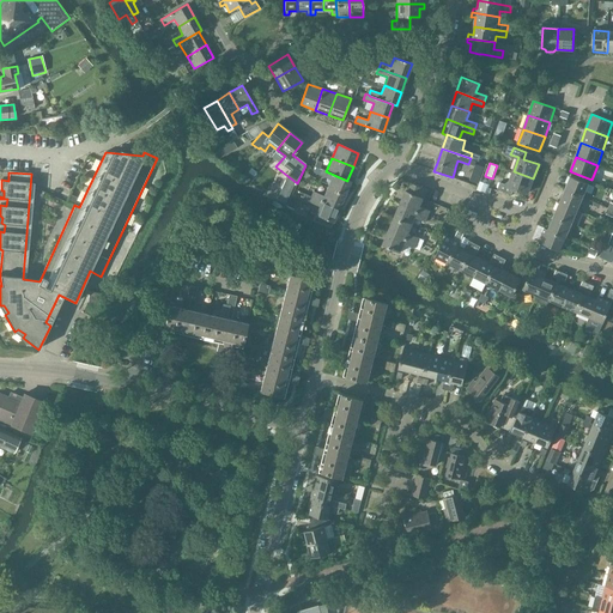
[(329,182),(327,188),(345,195),(351,181),(347,180),(347,181),(326,171),(322,170),(321,175),(327,178),(326,181),(329,182)]
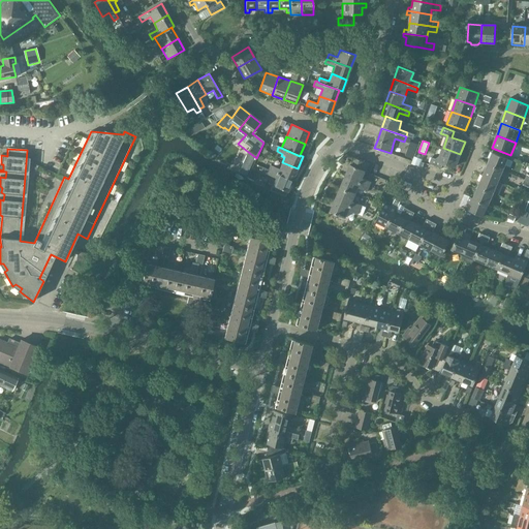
[(460,154),(443,148),(438,161),(442,162),(456,167),(460,154)]
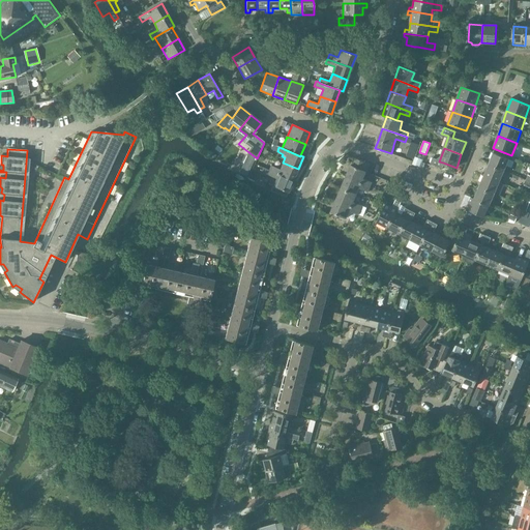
[(494,153),(489,165),(504,171),(508,159),(494,153)]
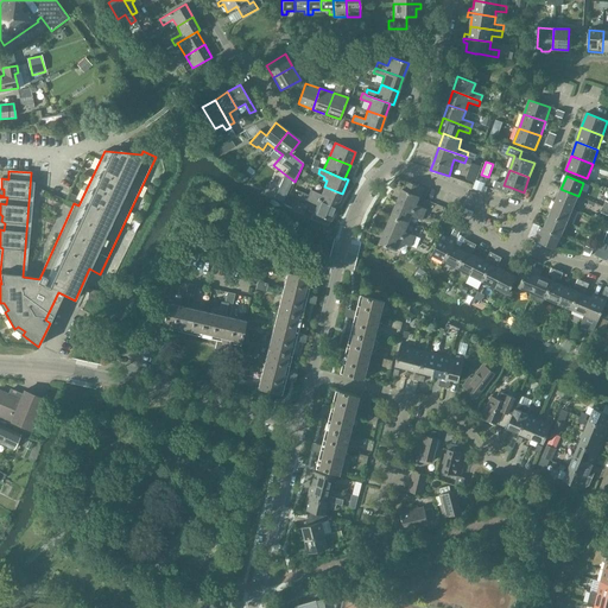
[(403,189),(397,203),(424,215),(426,209),(417,206),(419,197),(420,197),(424,189),(407,182),(404,190),(403,189)]
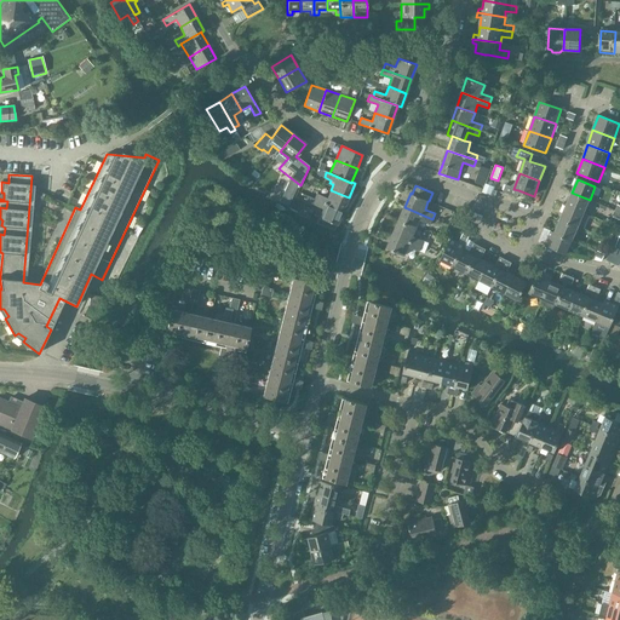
[(518,190),(514,189),(505,185),(503,193),(516,197),(518,190)]
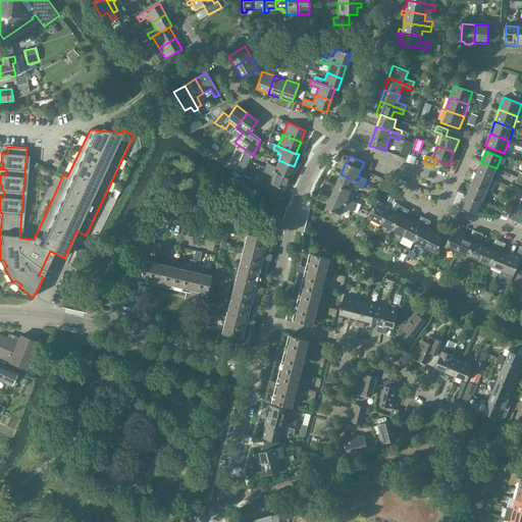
[(267,163),(265,167),(289,177),(294,166),(278,160),(275,167),(267,163)]
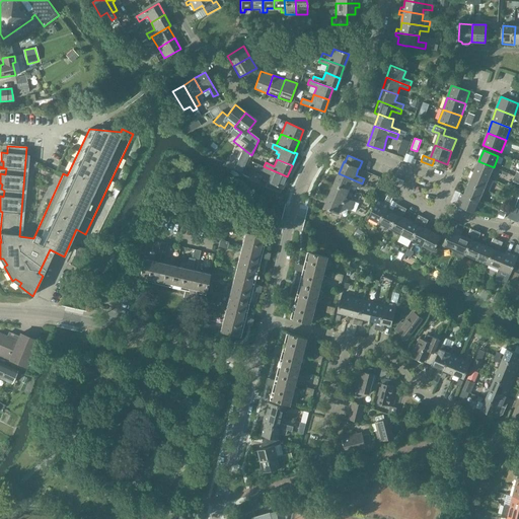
[(474,172),(489,178),(494,167),(478,161),(474,172)]
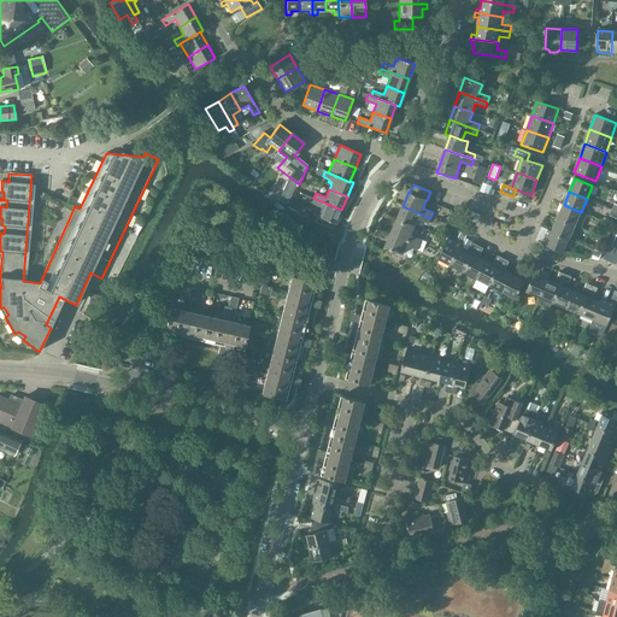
[(341,210),(313,198),(311,204),(321,207),(317,216),(335,224),(341,210)]
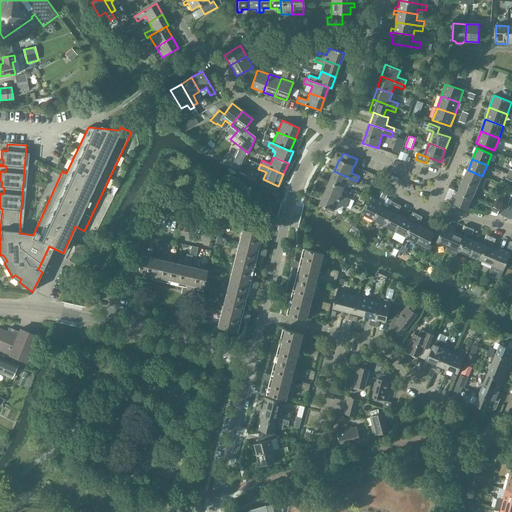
[(468,170),(463,181),(477,187),(482,176),(468,170)]
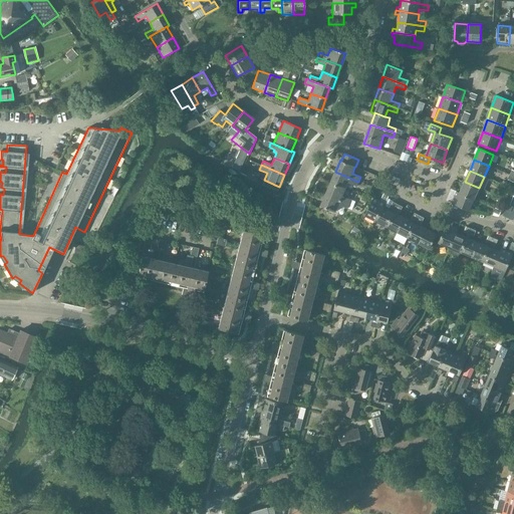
[(335,172),(331,183),(345,189),(348,182),(356,186),(358,182),(335,172)]
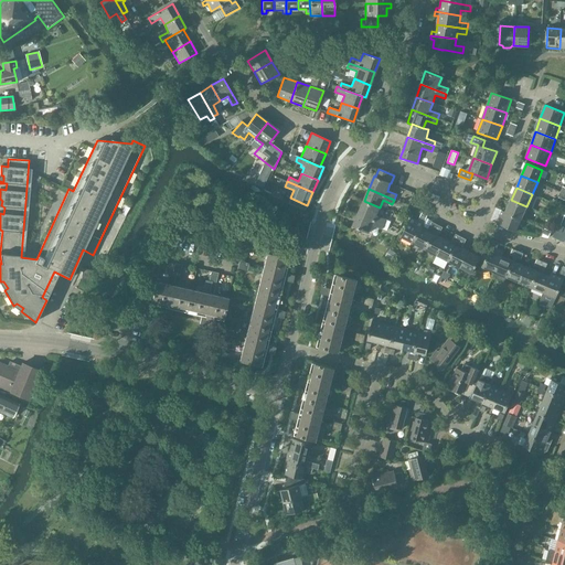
[(511,200),(505,212),(522,219),(526,206),(511,200)]
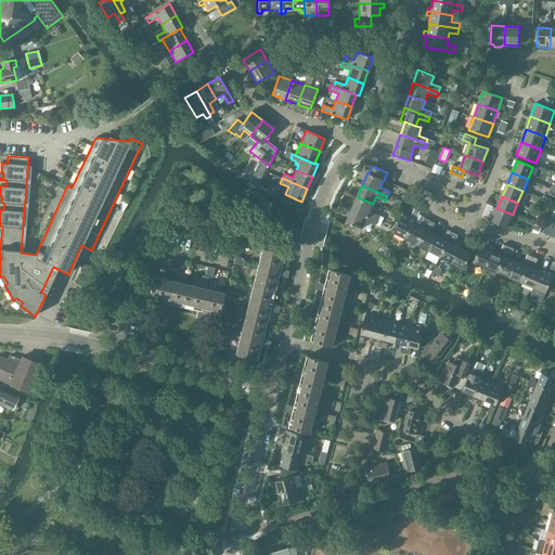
[(358,197),(352,209),(377,220),(379,216),(370,211),(373,204),(358,197)]
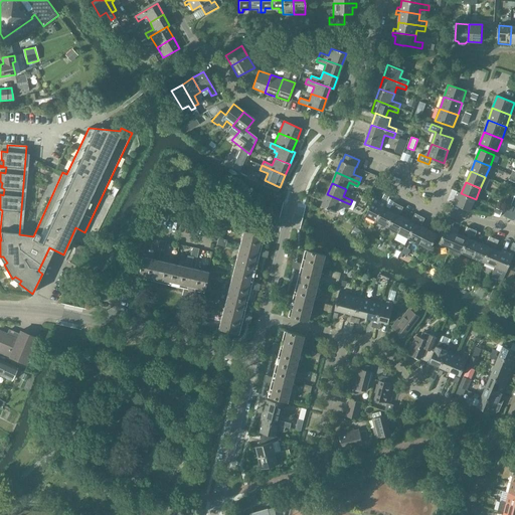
[(461,193),(458,192),(453,203),(471,211),(476,199),(461,193)]
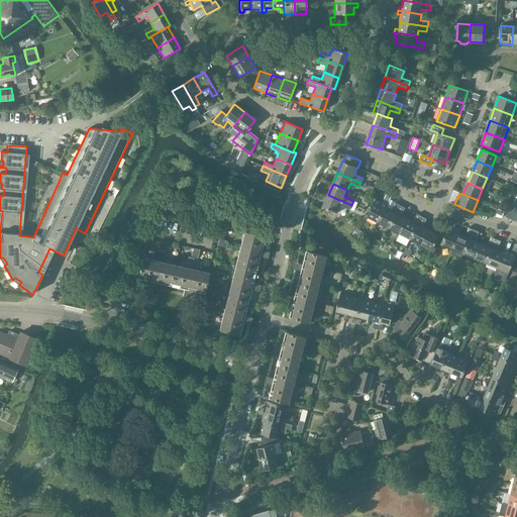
[(351,205),(328,195),(323,207),(337,213),(340,206),(349,209),(351,205)]
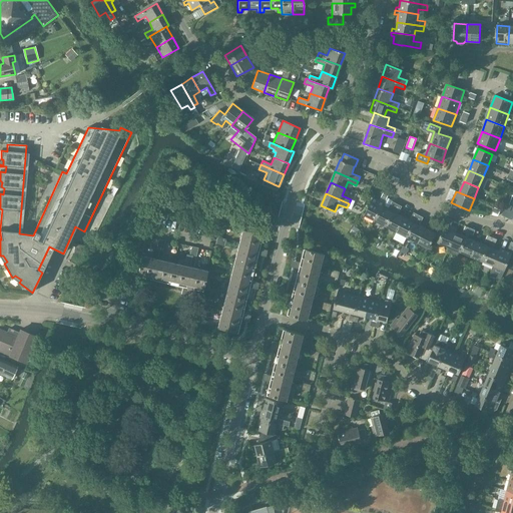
[(365,215),(376,220),(383,206),(385,203),(373,198),(365,215)]
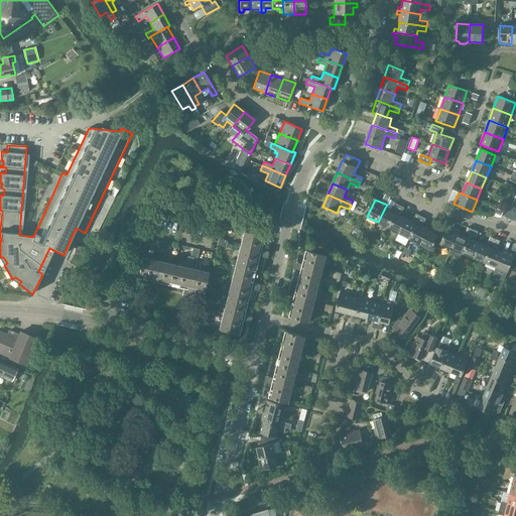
[(378,222),(388,228),(395,214),(385,208),(378,222)]
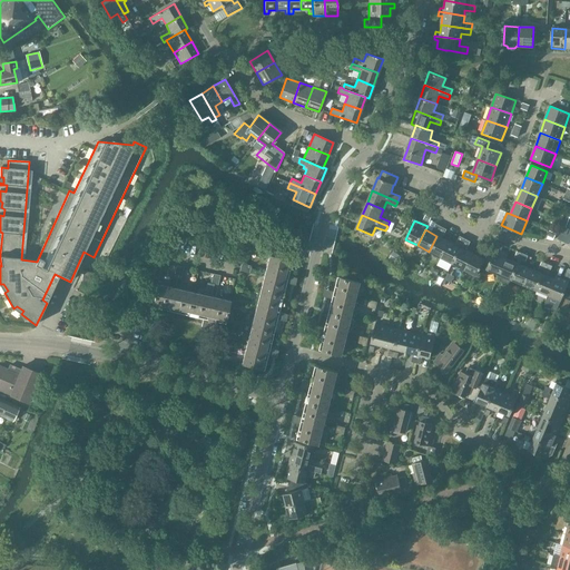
[(429,252),(441,257),(449,242),(436,236),(429,252)]
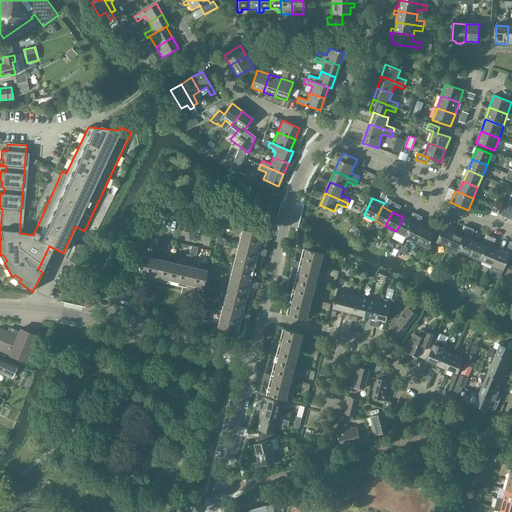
[(396,231),(407,237),(414,223),(403,217),(396,231)]
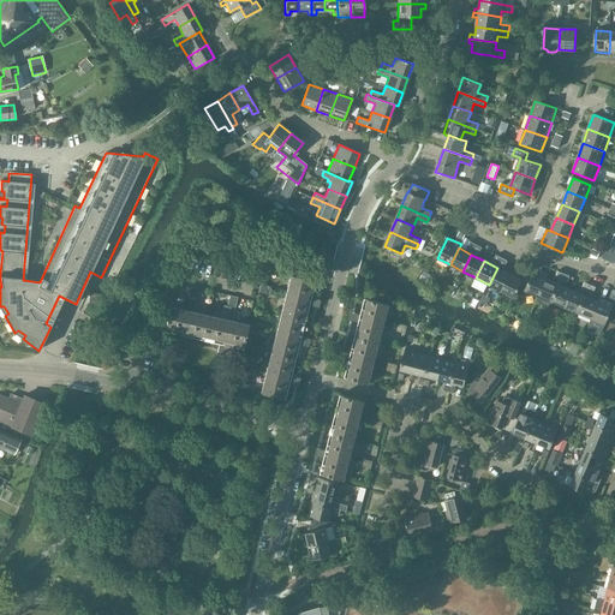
[(489,285),(501,291),(509,274),(497,268),(489,285)]
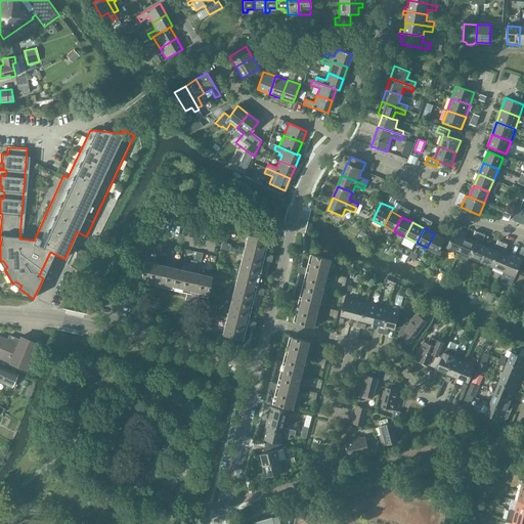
[(447,248),(459,253),(466,237),(453,232),(447,248)]
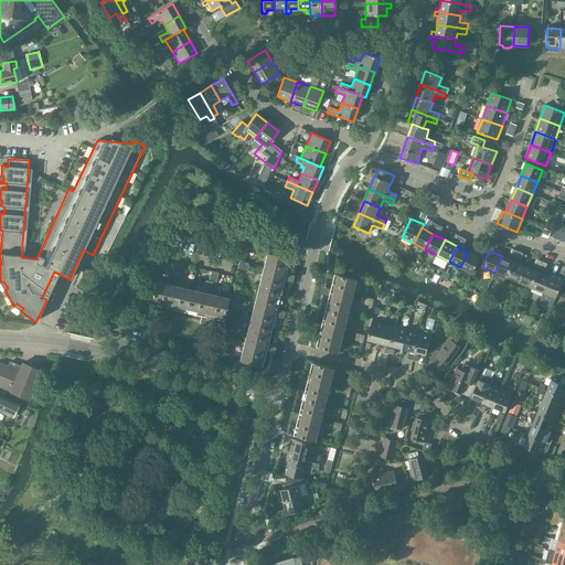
[(468,252),(460,267),(472,274),(480,258),(468,252)]
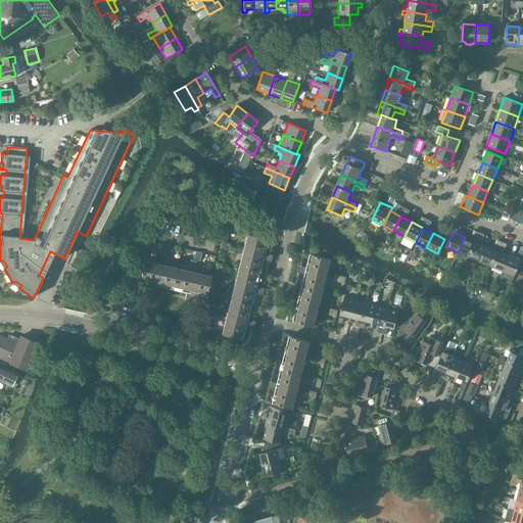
[(255,286),(263,259),(271,262),(272,255),(265,253),(268,239),(247,234),(222,334),(242,339),(245,326),(253,328),(255,322),(247,320),(254,292),(262,294),(264,288),(255,286)]
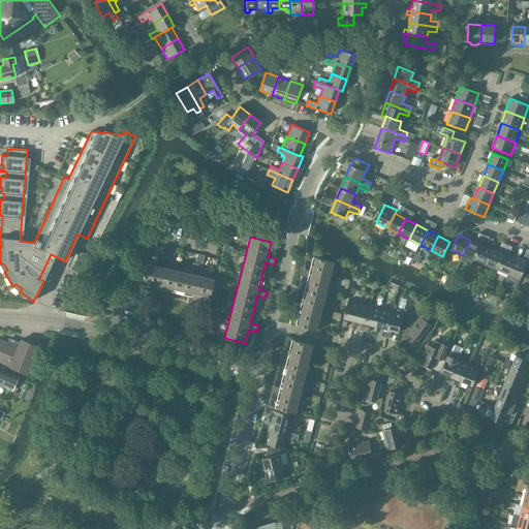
[(463,255),(475,259),(481,245),(470,240),(463,255)]
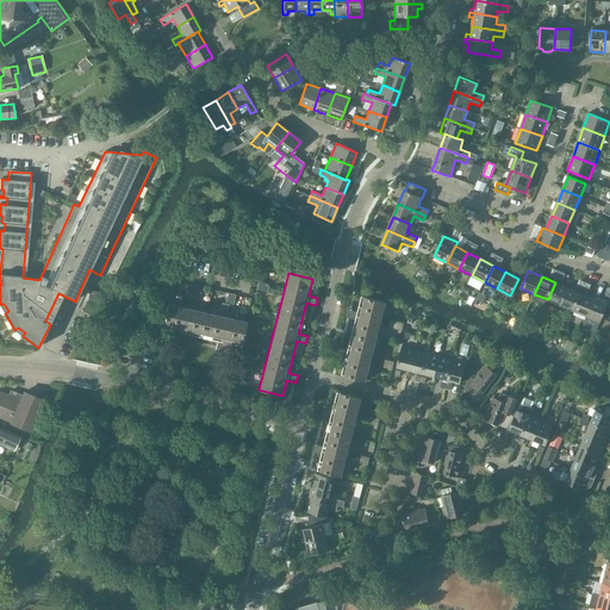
[(259,282),(257,290),(267,292),(268,285),(259,282)]
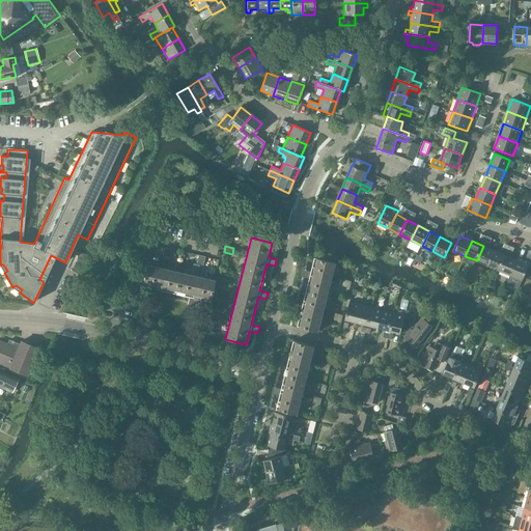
[(477,260),(488,266),(495,251),(483,246),(477,260)]
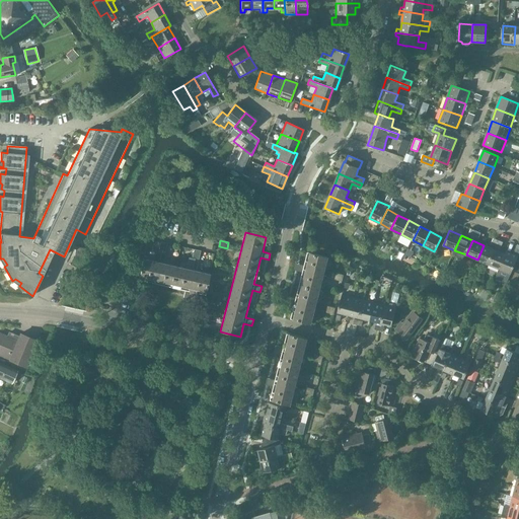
[(167,243),(161,241),(159,250),(165,251),(167,243)]
